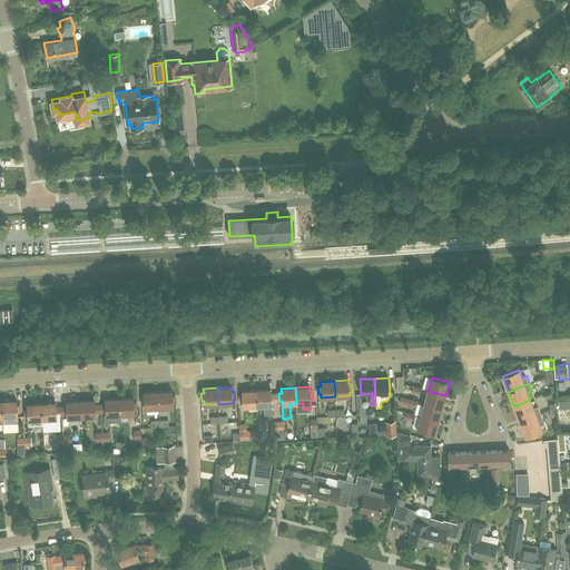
[(271,389),(256,390),(257,405),(264,405),(265,420),(272,419),(271,401),(273,401),(273,393),(271,393),(271,389)]
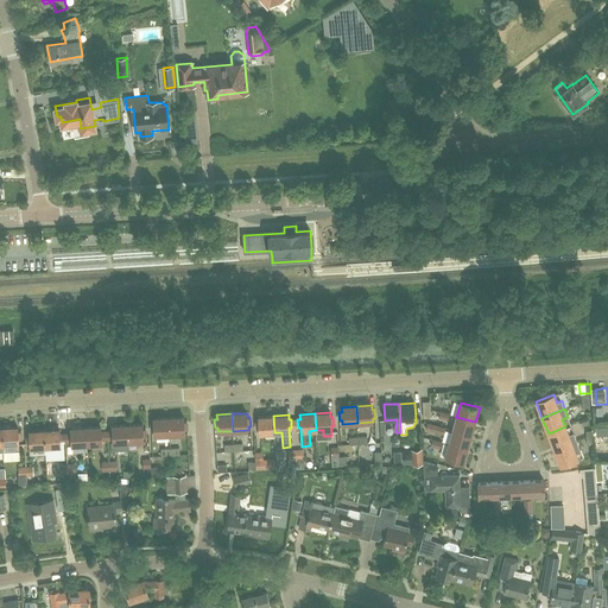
[(259,422),(257,422),(257,430),(259,430),(259,434),(274,432),(273,416),(259,417),(259,422)]
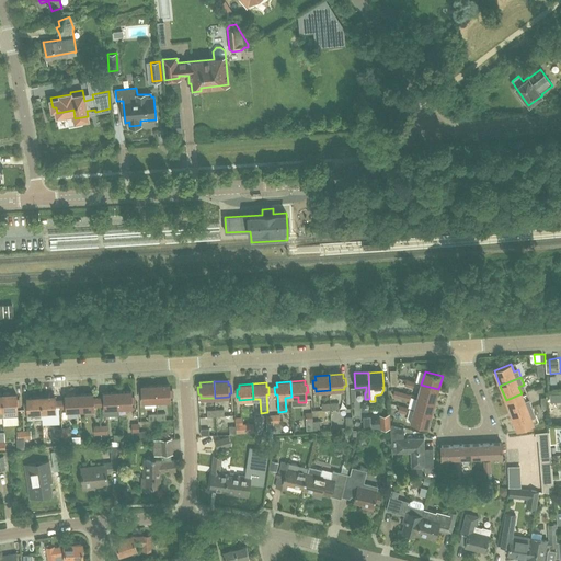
[(156,385),(142,386),(142,391),(140,391),(140,399),(142,399),(142,402),(157,401),(156,385)]
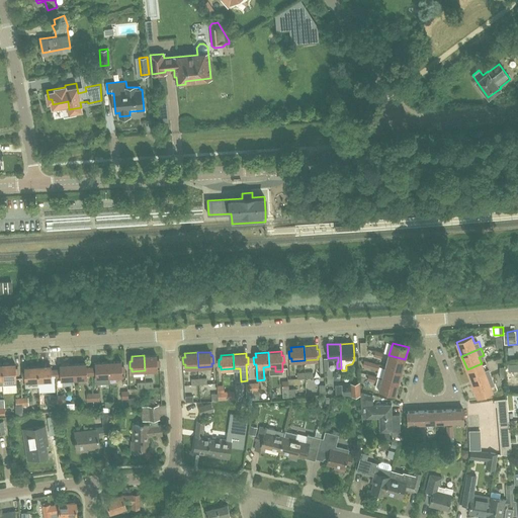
[(157,355),(144,355),(145,370),(158,369),(158,366),(160,366),(160,359),(157,359),(157,355)]
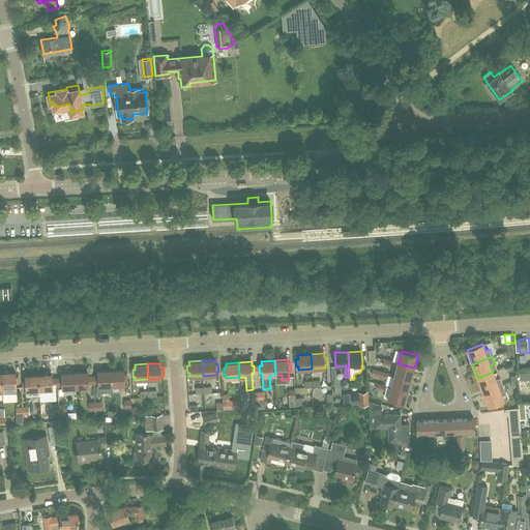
[(398,363),(394,375),(411,380),(414,367),(398,363)]
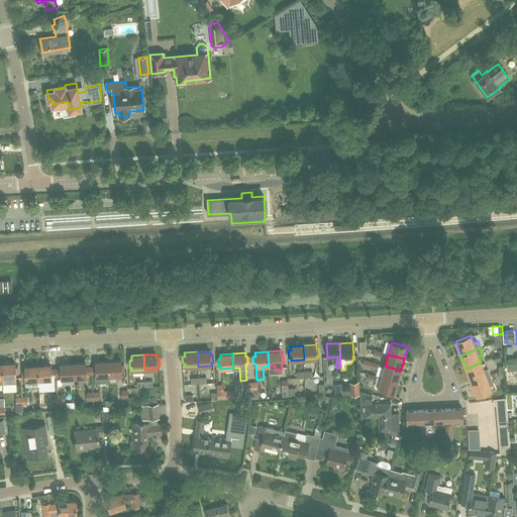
[(378,369),(379,364),(364,359),(362,365),(378,369)]
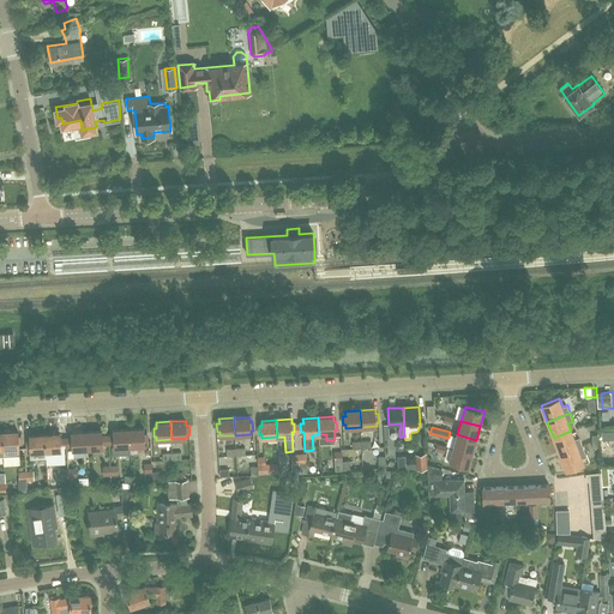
[(114,435),(112,435),(113,444),(114,444),(114,446),(113,446),(113,455),(131,453),(130,446),(130,428),(114,429),(114,435)]
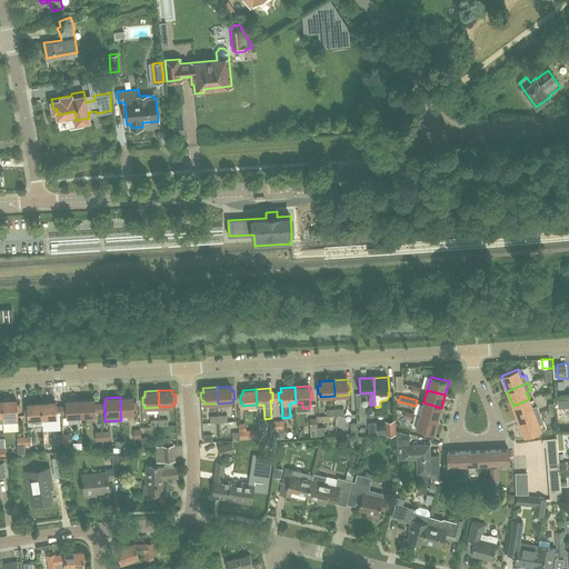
[(133,397),(120,397),(120,413),(135,412),(135,409),(137,409),(137,401),(133,401),(133,397)]
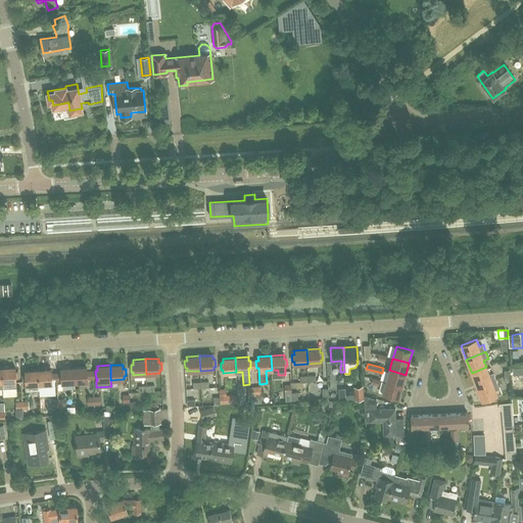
[(4,368),(3,368),(3,376),(4,382),(4,388),(16,388),(16,382),(16,378),(19,378),(18,375),(18,371),(16,371),(15,367),(9,368),(9,367),(3,367),(4,368)]
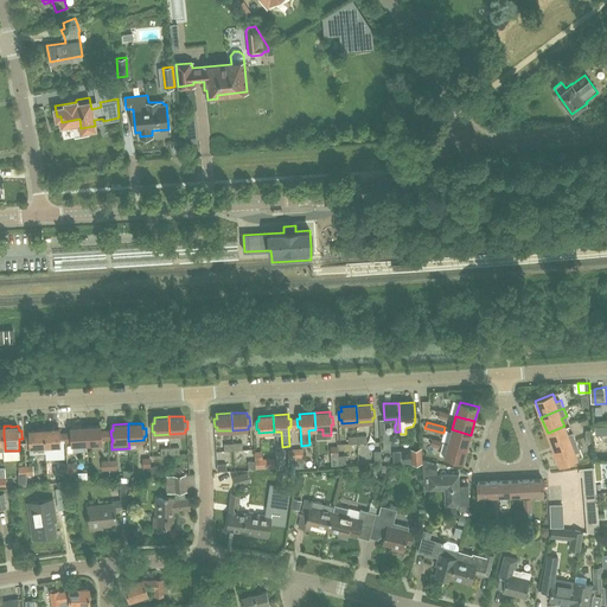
[(101,426),(87,427),(87,443),(102,442),(102,439),(104,439),(104,430),(102,430),(101,426)]
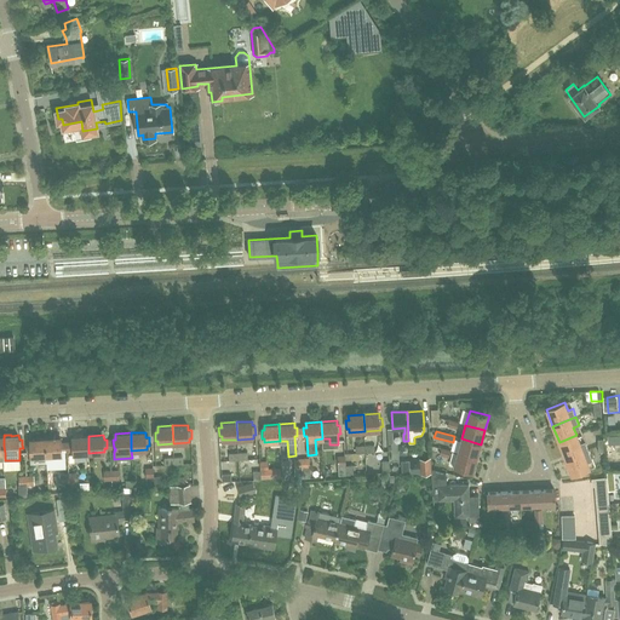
[(560,442),(566,459),(589,449),(585,441),(580,443),(577,435),(560,442)]
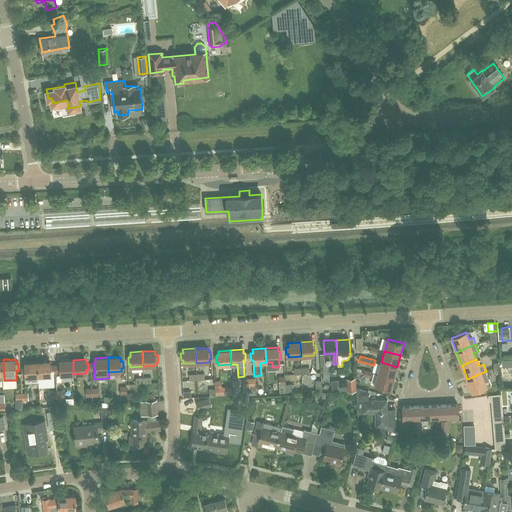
[(60,365),(58,365),(59,372),(61,372),(61,375),(73,374),(73,360),(60,360),(60,365)]
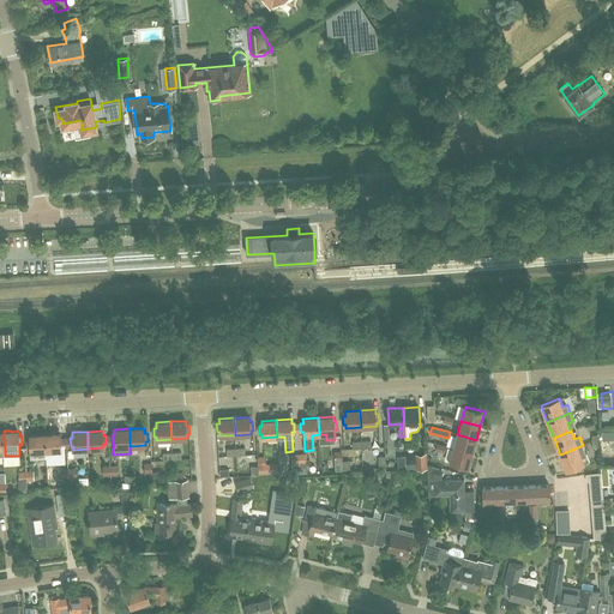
[(31,440),(28,440),(29,449),(31,449),(31,452),(47,451),(46,433),(30,434),(31,440)]
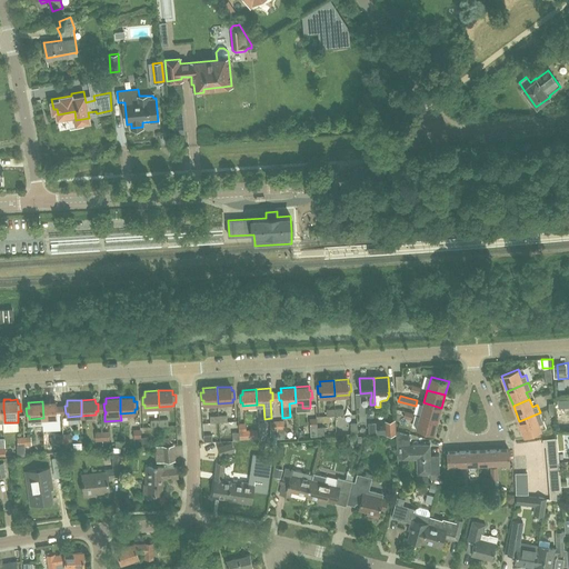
[(56,401),(42,401),(43,418),(57,417),(57,413),(59,413),(59,406),(57,407),(56,401)]
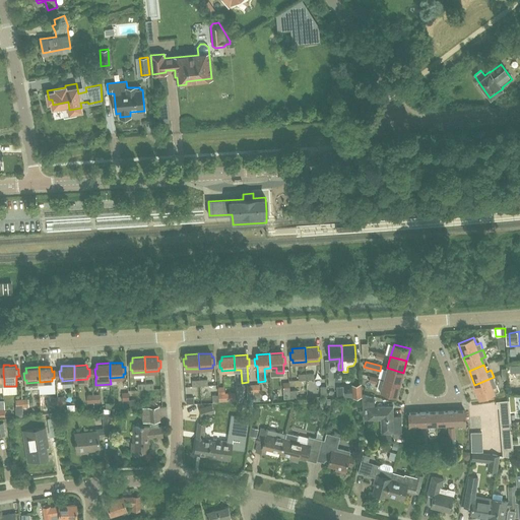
[(384,380),(400,384),(403,373),(387,368),(384,380)]
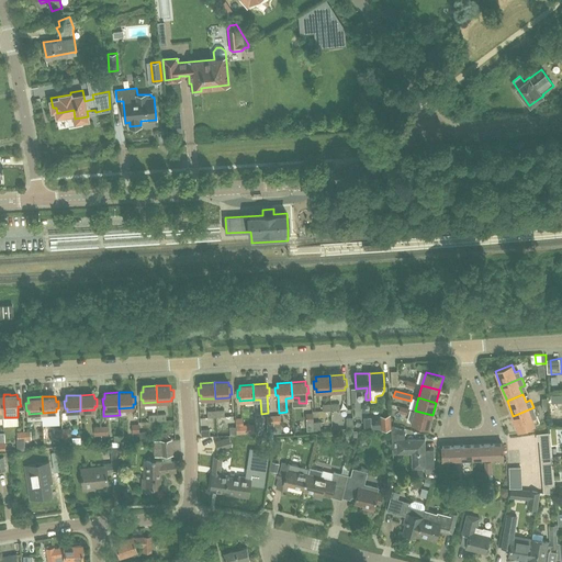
[(390,403),(390,408),(398,411),(398,412),(407,414),(408,408),(390,403)]
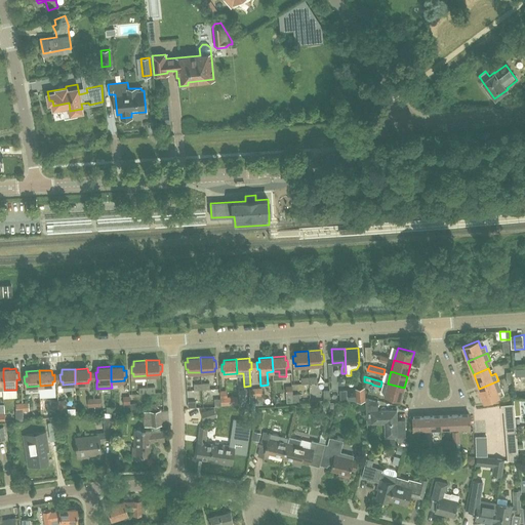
[(498,380),(479,389),(484,402),(499,397),(497,391),(501,389),(498,380)]
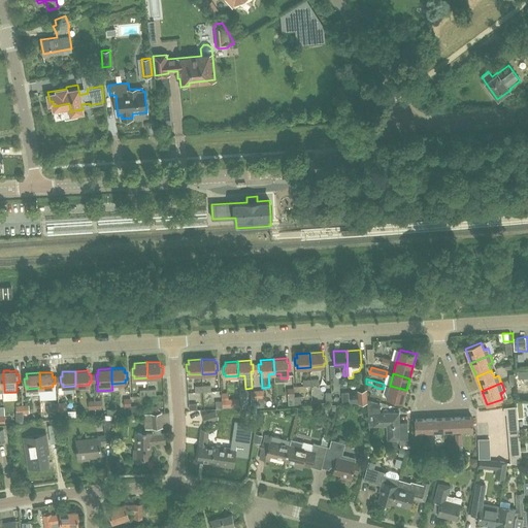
[(406,390),(390,386),(387,398),(403,402),(406,390)]
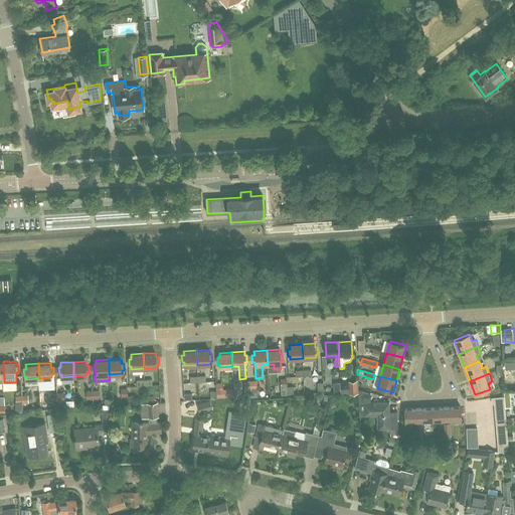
[(340,388),(341,393),(358,392),(358,389),(357,380),(348,381),(348,388),(340,388)]
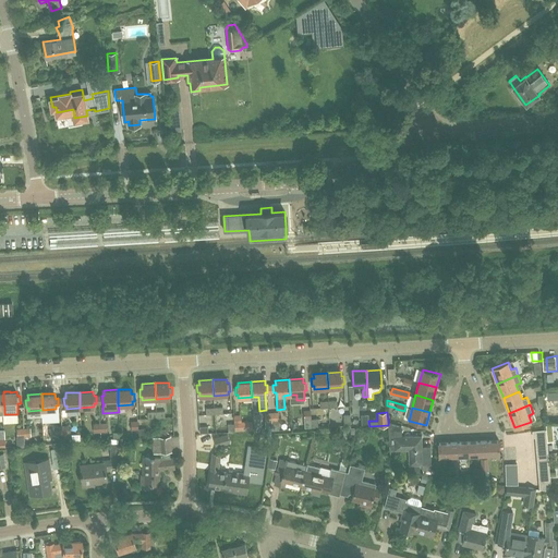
[(241,422),(241,414),(233,415),(234,423),(234,424),(235,432),(253,429),(252,421),(241,422)]
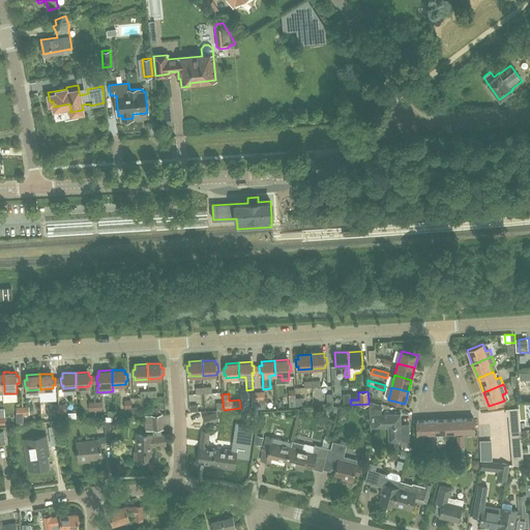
[(369,401),(369,404),(371,428),(388,428),(388,441),(401,441),(401,446),(402,446),(402,450),(412,450),(412,446),(410,446),(409,423),(402,423),(402,413),(382,414),(381,404),(369,401)]
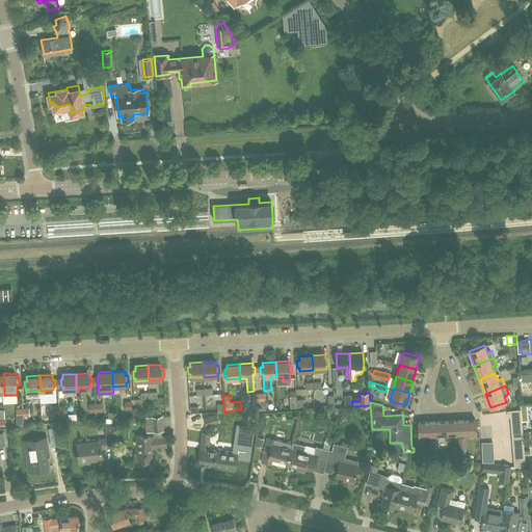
[(217,414),(203,418),(206,426),(219,423),(217,414)]
